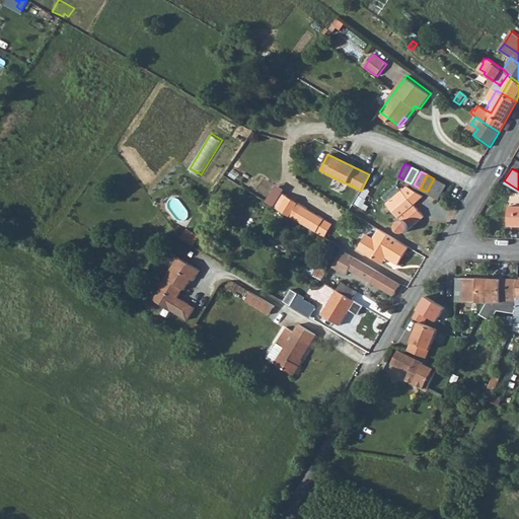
[(439,199),(447,184),(434,178),(427,192),(439,199)]
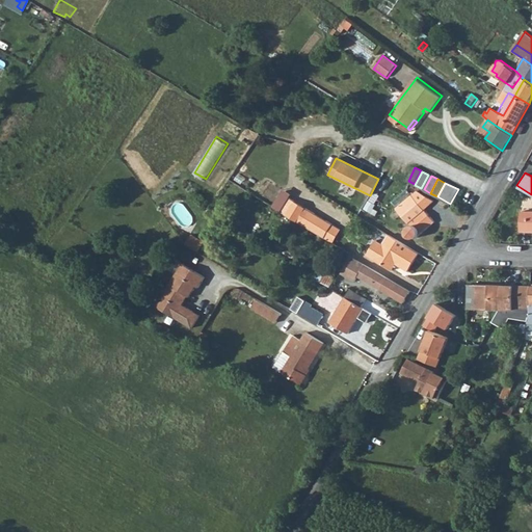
[(282,189),(270,207),(333,243),(341,231),(289,197),(291,194),(282,189)]
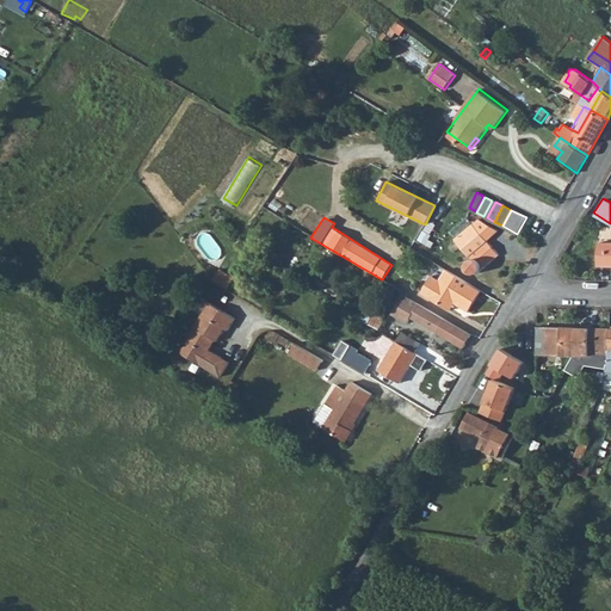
[(494,228),(480,220),(473,224),(456,239),(469,253),(463,258),(468,263),(467,263),(467,264),(467,265),(467,266),(467,267),(467,269),(468,270),(469,271),(469,272),(470,272),(471,272),(471,273),(473,273),(474,273),(475,273),(481,271),(499,255),(487,241),(499,230),(494,228)]
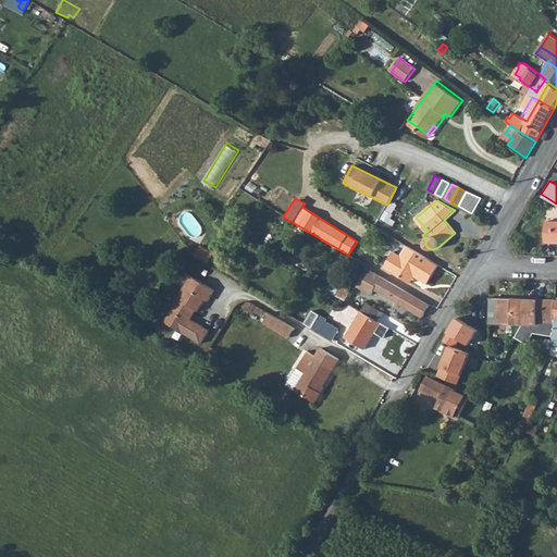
[(556,222),(545,222),(545,243),(556,243),(556,222)]
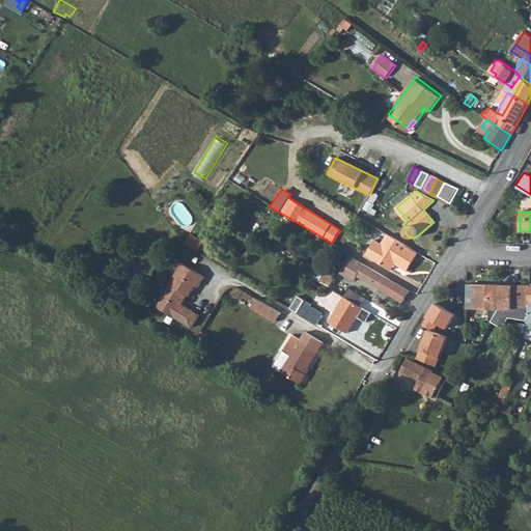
[(193,233),(187,243),(200,250),(205,240),(193,233)]
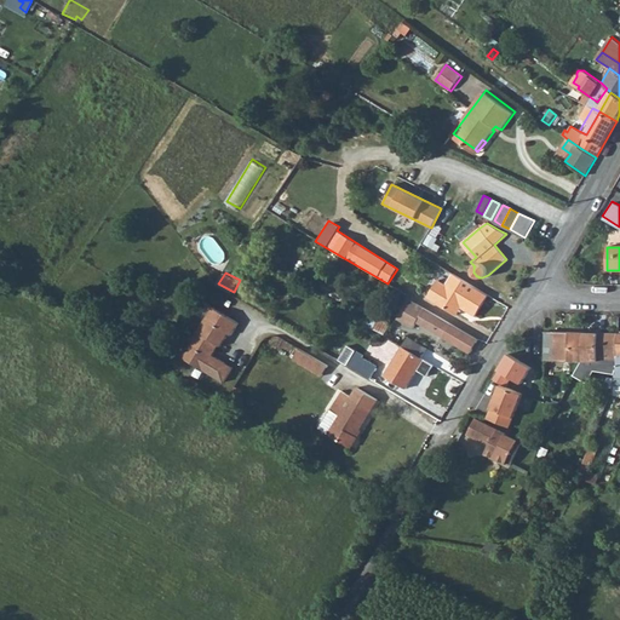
[(438,281),(428,298),(451,311),(454,304),(461,308),(476,317),(489,296),(454,275),(447,286),(438,281)]
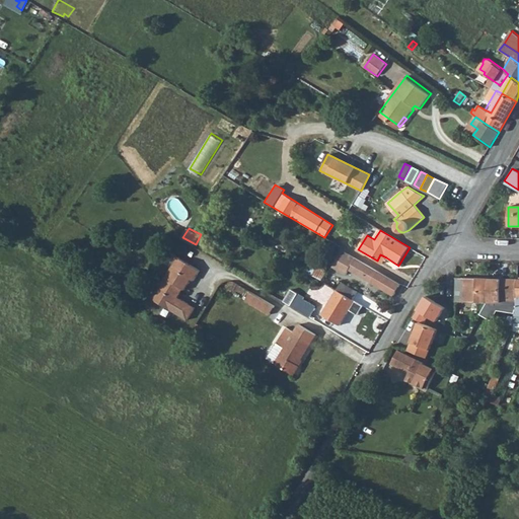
[(341,248),(331,264),(345,272),(347,268),(393,296),(400,285),(341,248)]
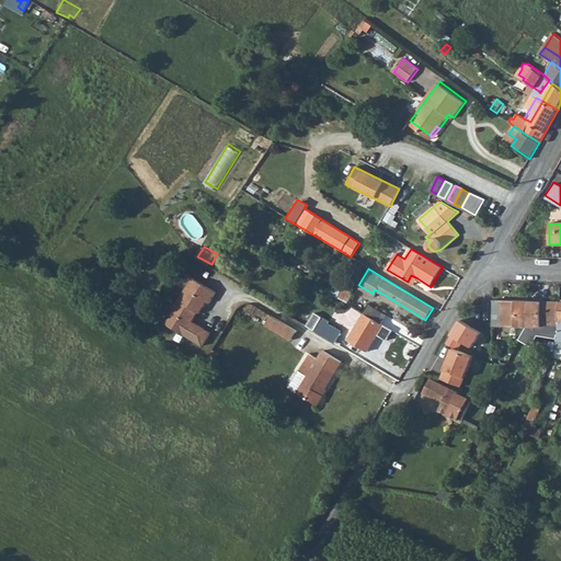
[(411,275),(408,282),(414,286),(418,278),(411,275)]
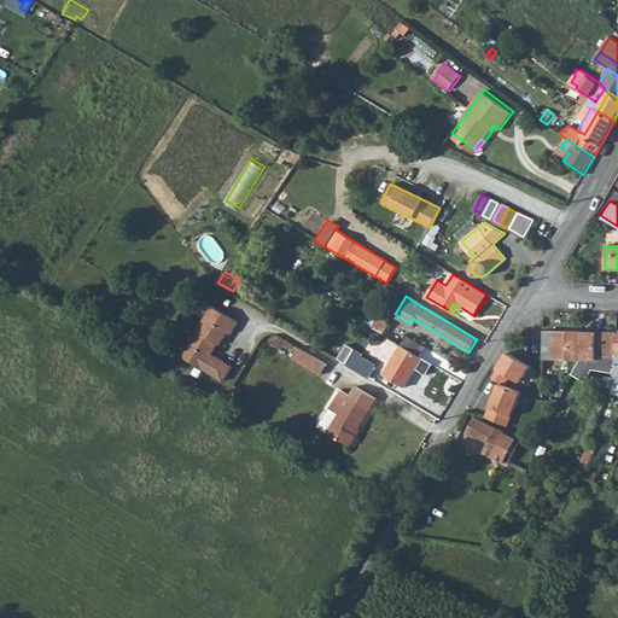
[(210,305),(180,354),(222,382),(231,366),(211,354),(226,332),(229,333),(237,322),(210,305)]
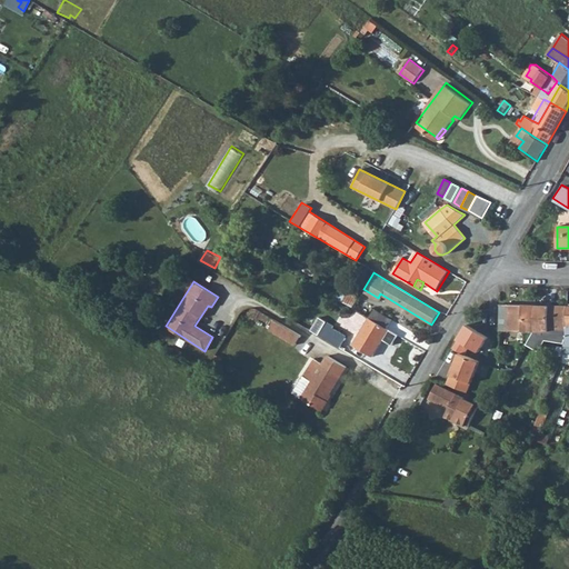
[(357,297),(353,295),(343,289),(338,298),(348,303),(352,306),(357,297)]
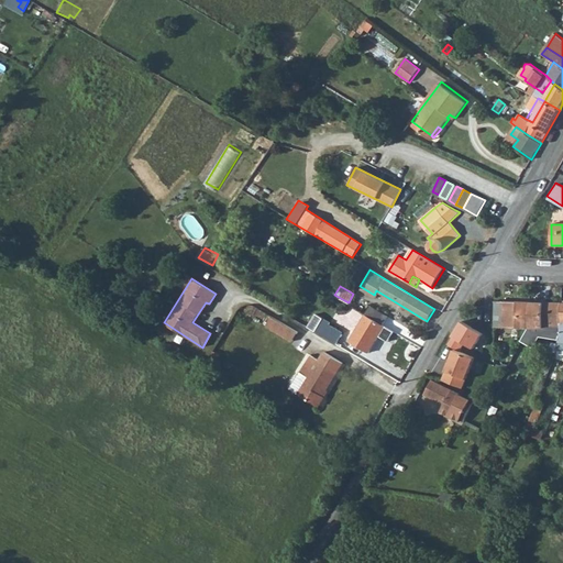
[(530,301),(495,300),(494,328),(529,328),(530,301)]
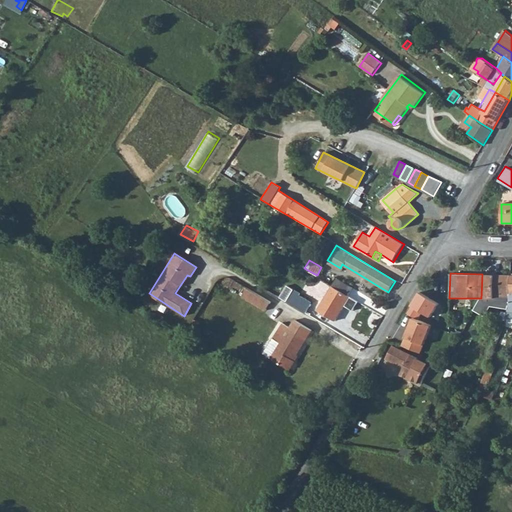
[(500,304),(509,304),(510,299),(510,275),(482,274),(481,298),(499,298),(500,304)]
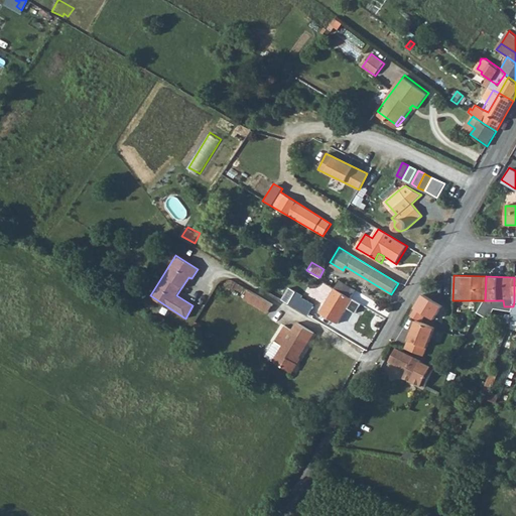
[(340,281),(336,287),(352,297),(356,291),(340,281)]
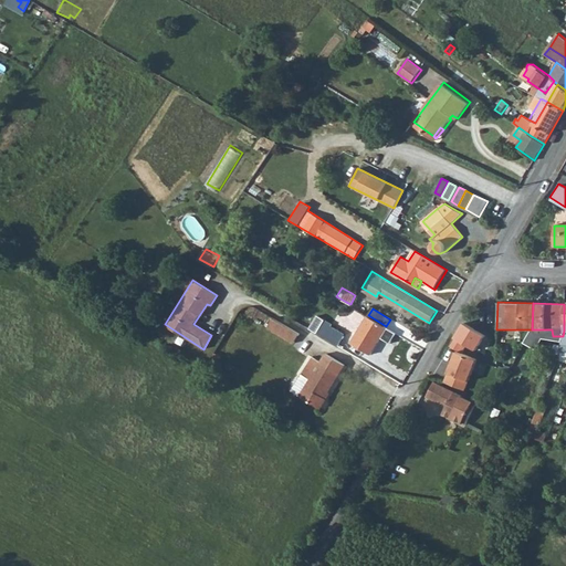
[(331,327),(331,326),(316,317),(307,329),(338,347),(344,337),(344,335),(331,327)]
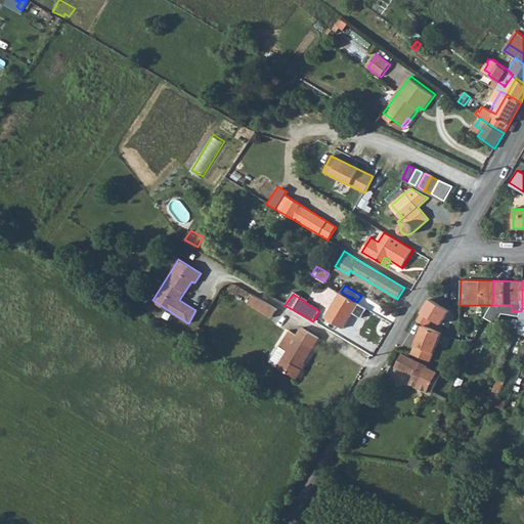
[(362,318),(367,310),(340,294),(325,318),(344,330),(353,313),(362,318)]
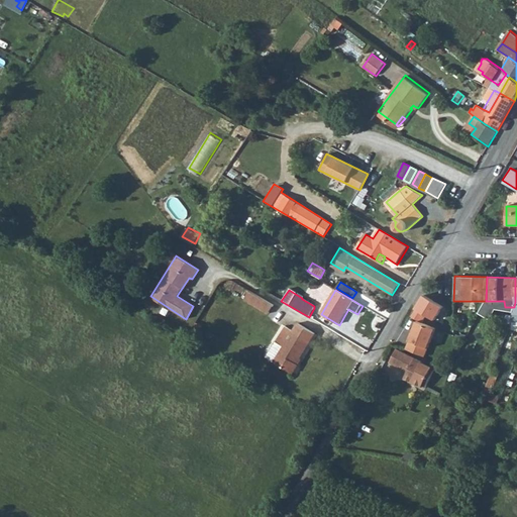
[(267,313),(273,304),(250,291),(246,299),(245,300),(267,313)]
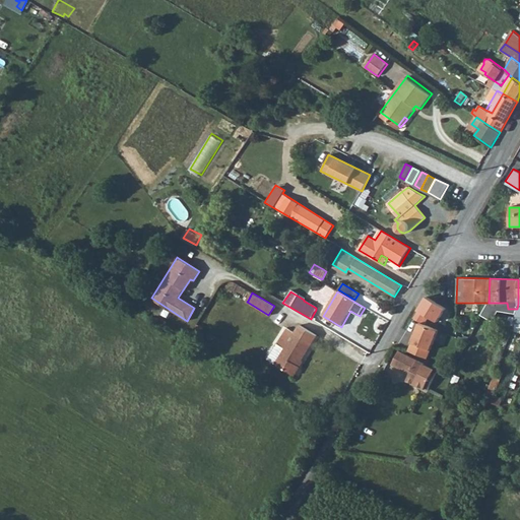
[(409,342),(406,350),(425,359),(436,329),(416,322),(408,342),(409,342)]
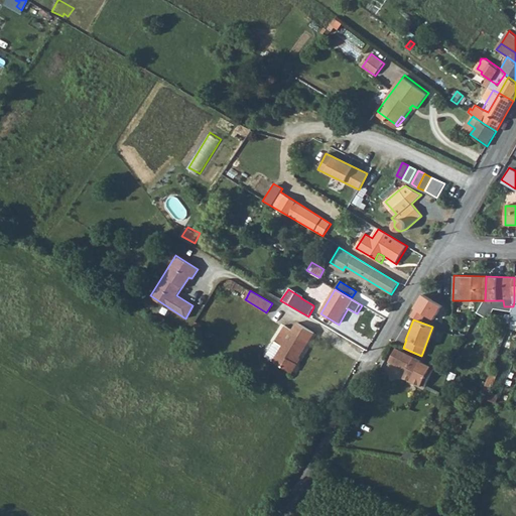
[(284,326),(275,341),(266,357),(275,362),(293,373),(298,364),(295,362),(297,357),(300,358),(314,333),(296,323),(292,331),(284,326)]
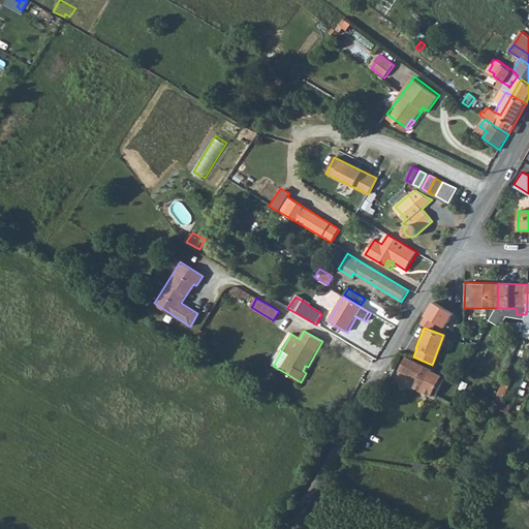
[(426,367),(406,356),(399,370),(418,379),(415,386),(436,397),(445,379),(425,369),(426,367)]
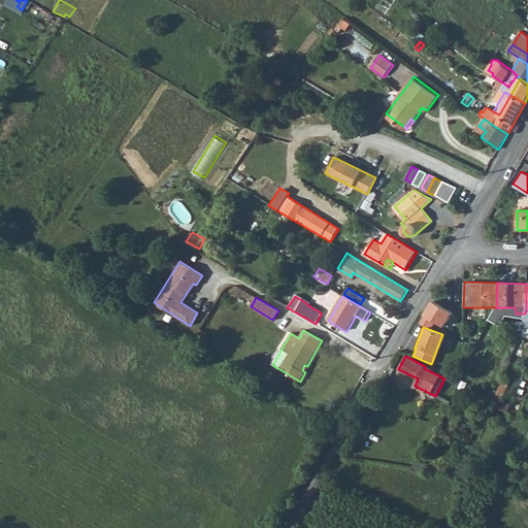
[(453,368),(462,373),(467,363),(461,360),(460,362),(458,360),(453,368)]
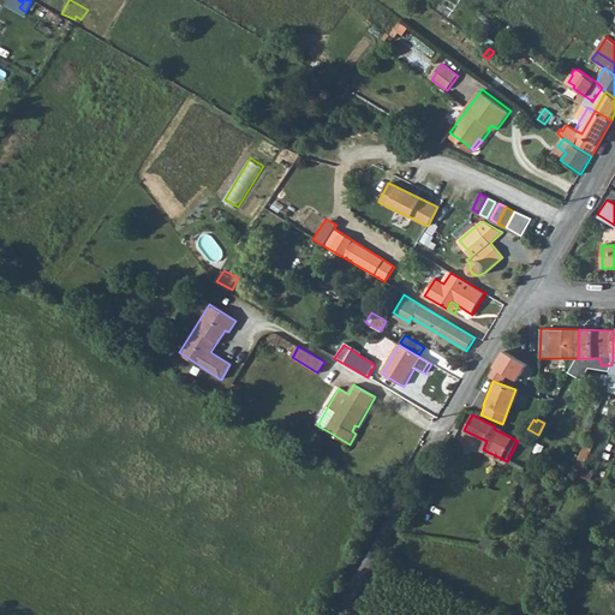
[(590,453),(583,449),(575,466),(573,475),(591,482),(595,473),(583,469),(590,453)]
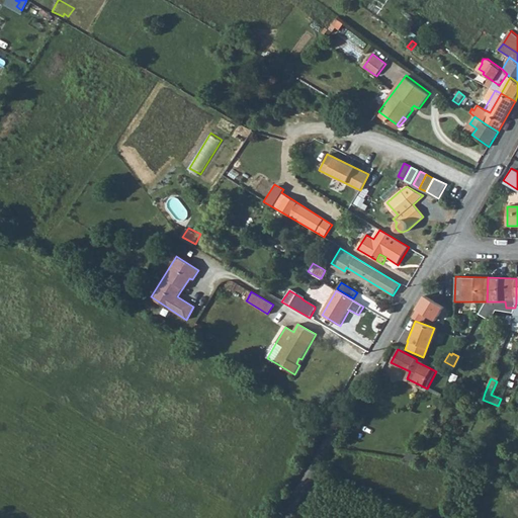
[(406,460),(418,462),(419,455),(406,453),(406,460)]
